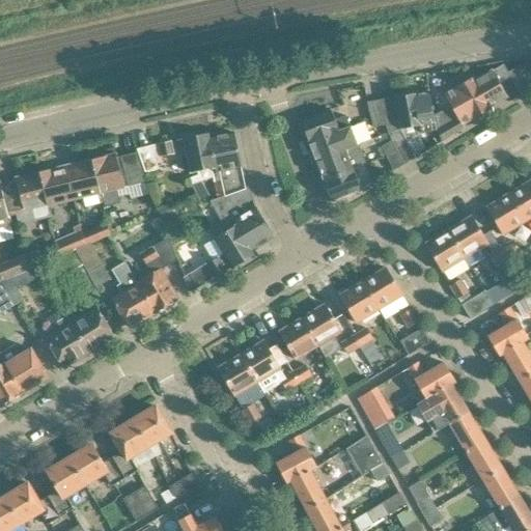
[(503,64),(475,81),(474,82),(488,108),(490,107),(507,98),(497,80),(508,74),(520,94),(530,87),(519,66),(508,73),(503,64)]
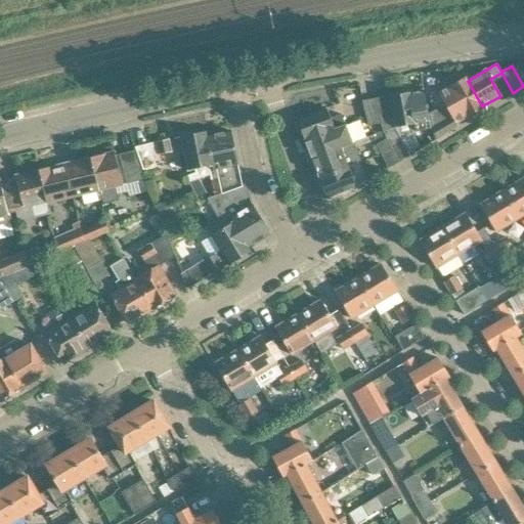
[(449,113),(430,125),(430,129),(440,123),(446,134),(459,127),(456,124),(484,107),(483,105),(482,106),(468,81),(469,80),(467,76),(438,92),(449,113)]
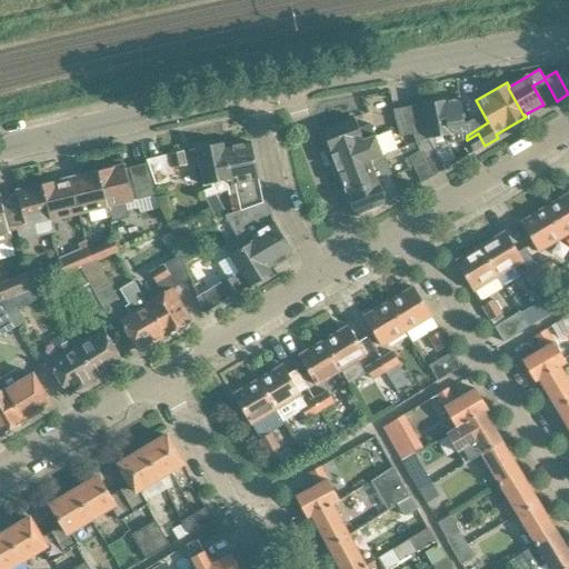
[(467,140),(467,136),(460,98),(446,101),(446,100),(422,105),(429,139),(450,135),(451,142),(467,140)]
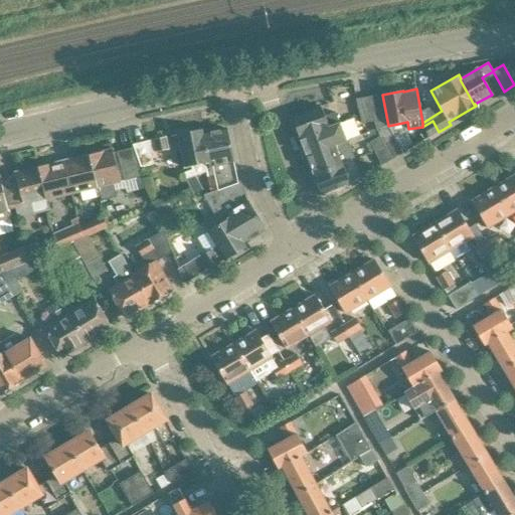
[(379,95),(367,97),(373,122),(375,129),(386,125),(384,123),(379,95)]
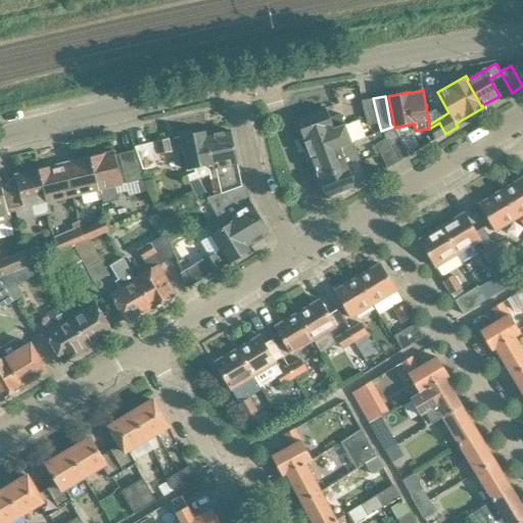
[(361,100),(365,125),(379,124),(373,98),(361,100)]
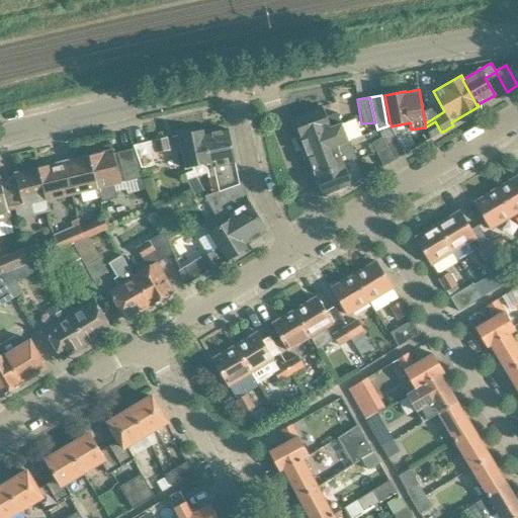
[(323,107),(293,118),(300,138),(341,123),(337,112),(326,116),(323,107)]
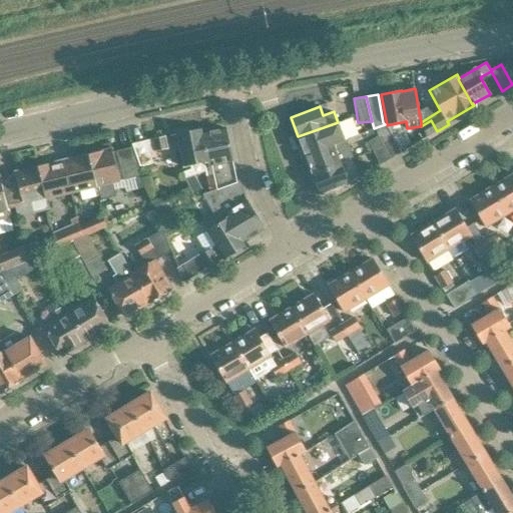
[(431,120),(421,126),(428,136),(437,131),(431,120)]
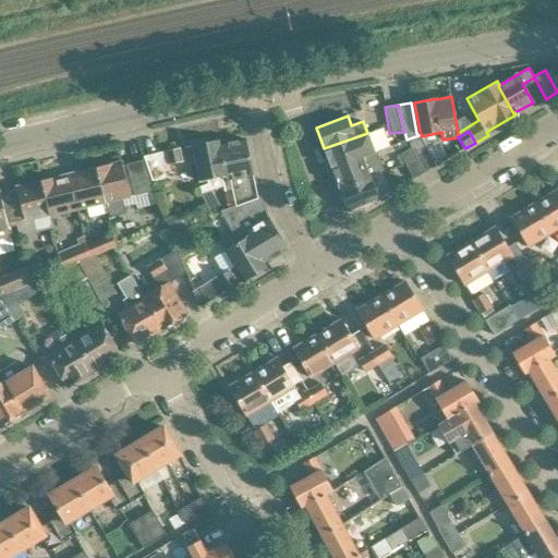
[(368,132),(367,133),(324,148),(331,169),(363,157),(376,152),(368,132)]
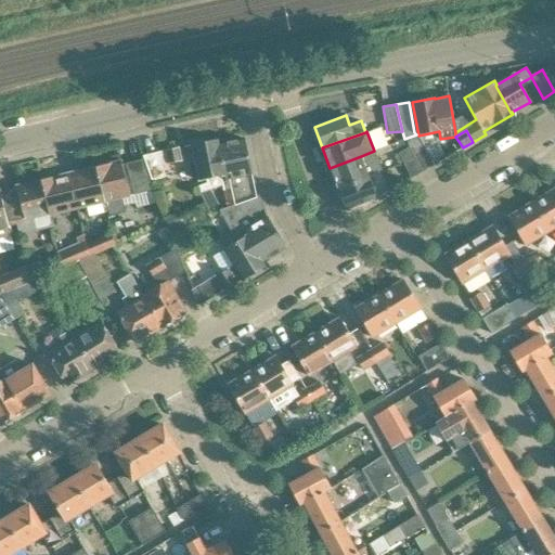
[(409,146),(397,154),(402,163),(409,160),(410,164),(422,156),(428,168),(434,165),(416,134),(404,139),(409,146)]
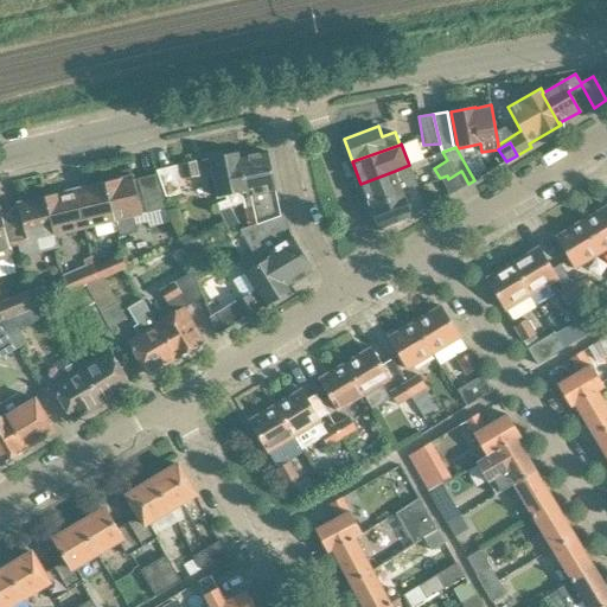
[(209,158),(209,159),(217,197),(225,196),(227,200),(217,203),(219,211),(222,210),(225,209),(242,203),(242,197),(247,196),(237,152),(209,158)]
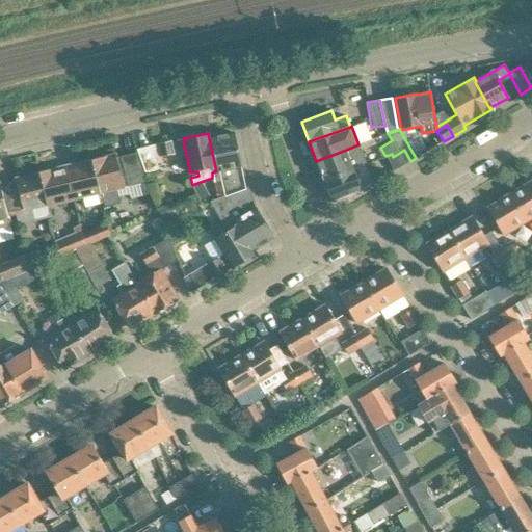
[(209,133),(208,133),(216,171),(212,173),(212,178),(214,183),(221,181),(224,195),(210,202),(211,202),(249,188),(241,167),(235,133),(210,138),(209,133)]
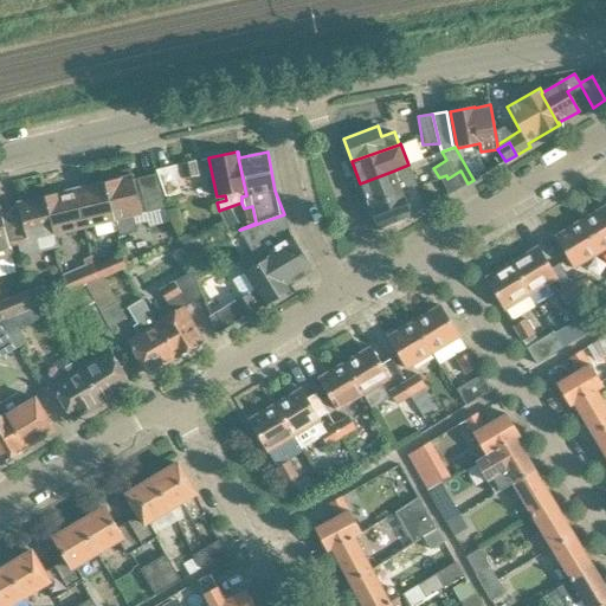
[(194,161),(173,166),(155,171),(165,198),(181,193),(175,176),(182,175),(184,179),(198,175),(194,161)]
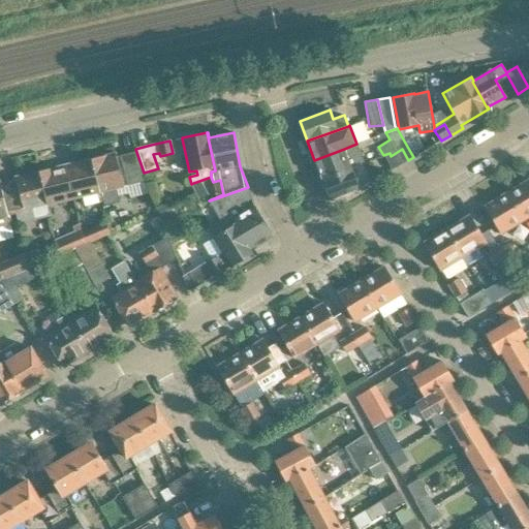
[(344,149),(314,160),(321,179),(321,180),(363,164),(362,162),(364,161),(356,144),(344,149)]
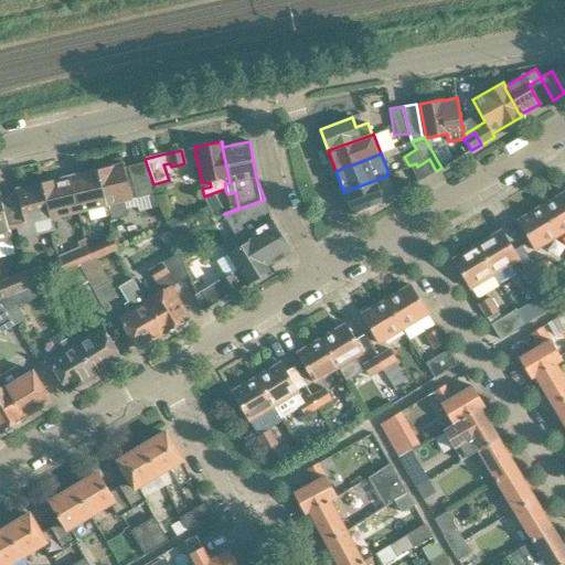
[(416,163),(409,166),(418,182),(436,171),(429,159),(417,167),(416,163)]
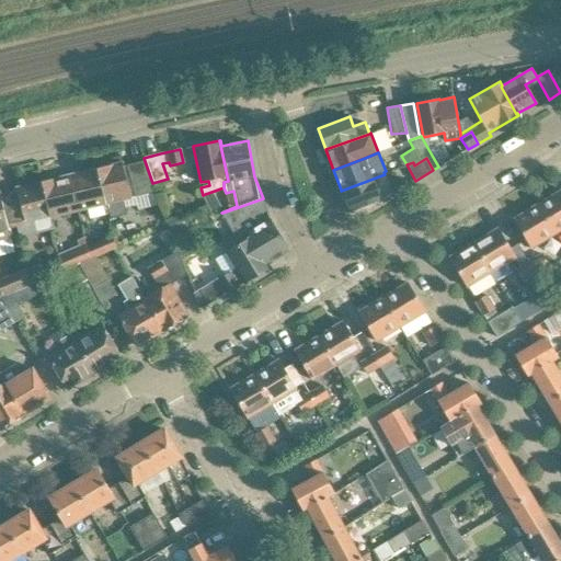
[(153,193),(144,161),(127,165),(135,197),(153,193)]
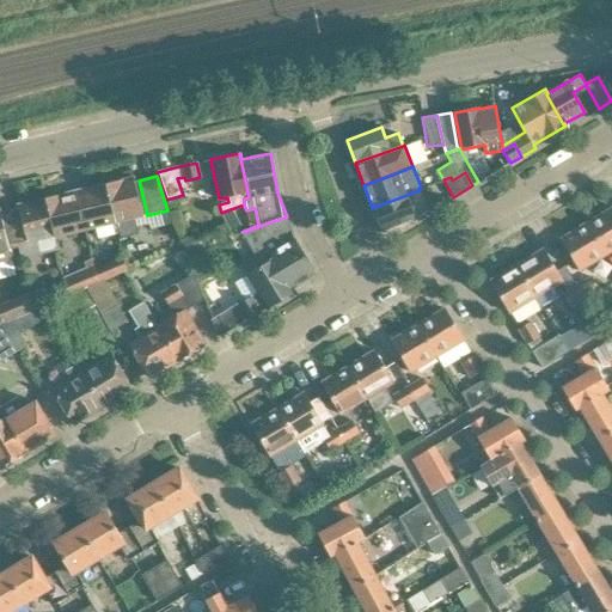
[(133,177),(104,184),(115,222),(112,224),(114,228),(118,227),(120,233),(121,238),(138,234),(134,219),(142,216),(133,177)]
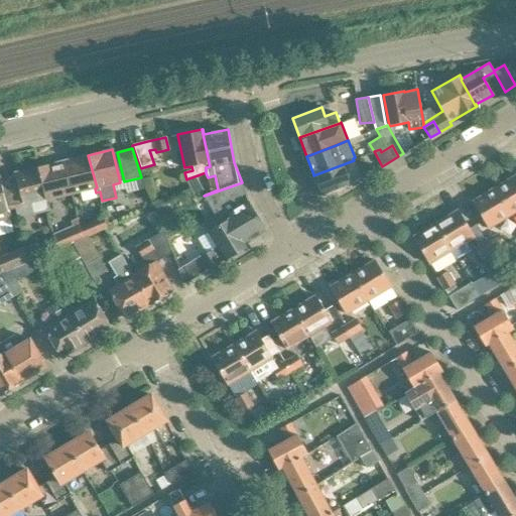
[(97,187),(88,155),(66,160),(74,194),(80,191),(82,202),(101,197),(100,191),(96,192),(95,188),(97,187)]
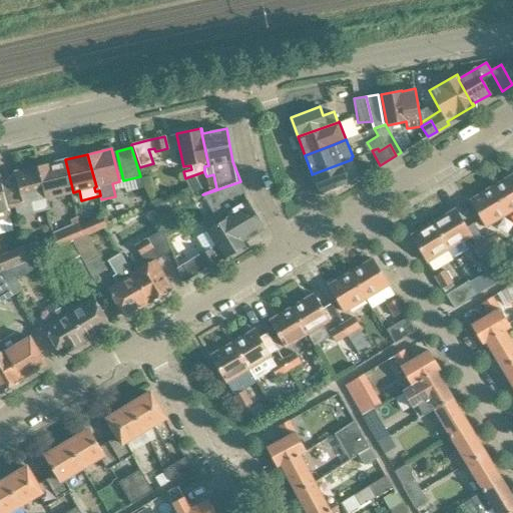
[(352,159),(312,174),(320,193),(349,182),(358,176),(352,159)]
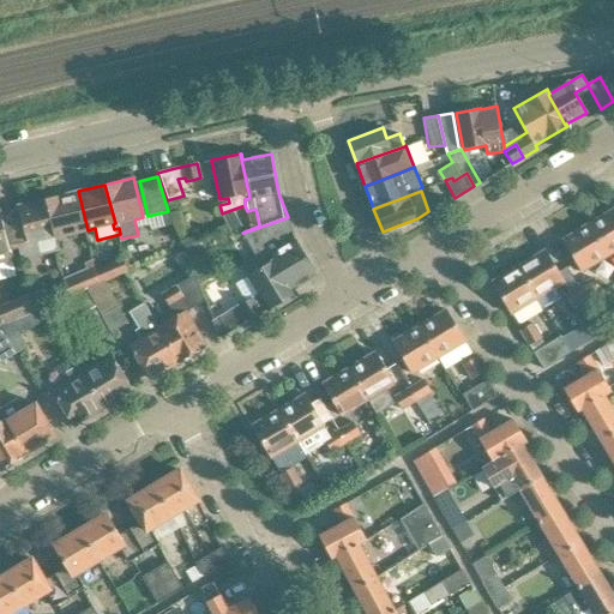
[(58,236),(83,232),(73,192),(44,199),(55,239),(58,238),(58,236)]
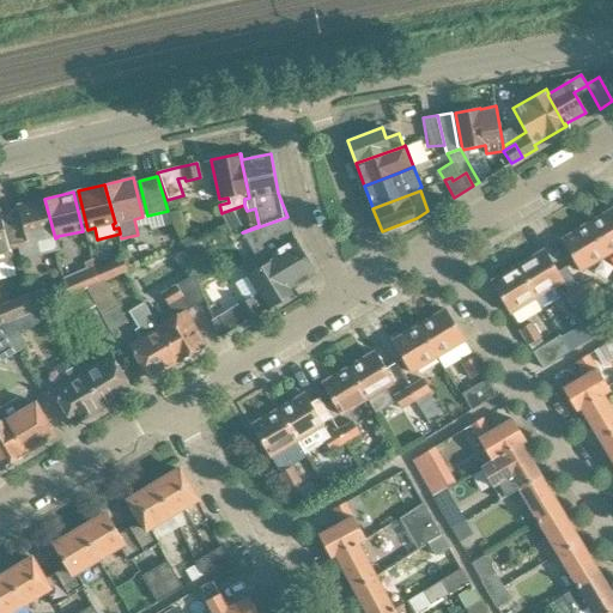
[(18,208),(10,211),(18,246),(20,258),(40,254),(58,249),(55,238),(44,199),(18,205),(18,208)]
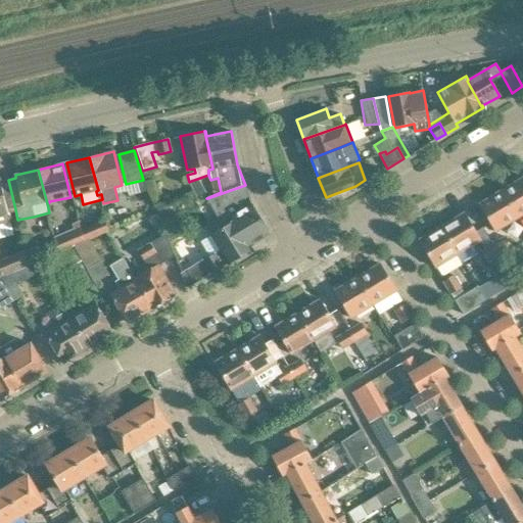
[(522,177),(502,191),(518,218),(522,214),(522,177)]
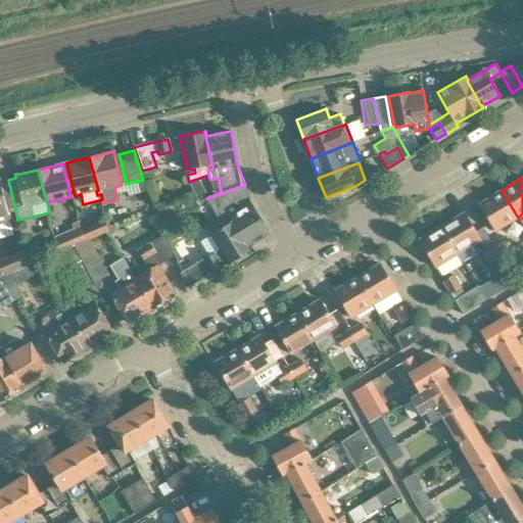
[(0,238),(13,235),(9,221),(7,211),(15,209),(8,180),(0,182),(0,238)]
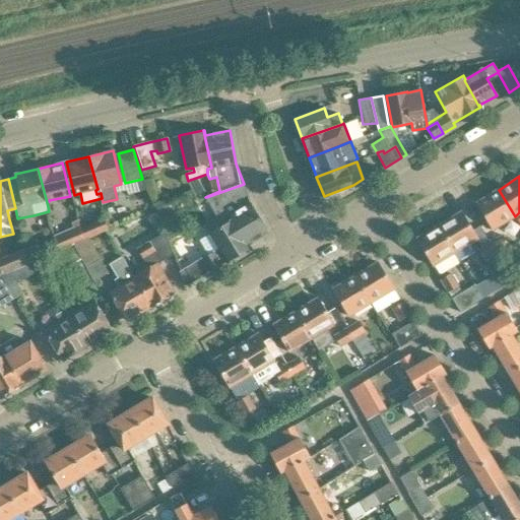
[(193,179),(190,180),(188,181),(194,194),(200,191),(193,179)]
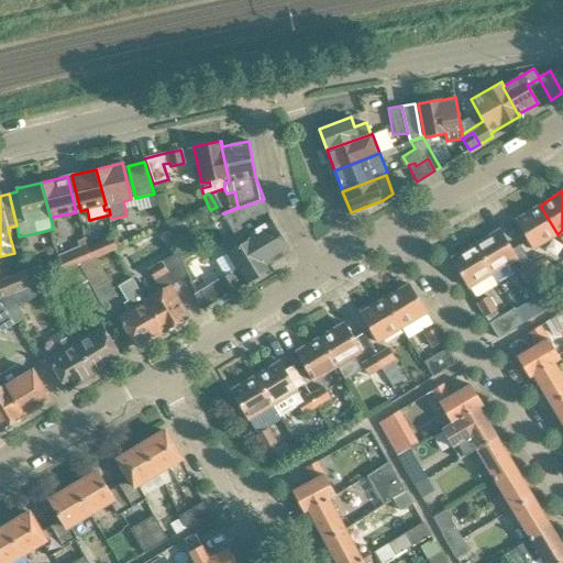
[(264,199),(223,213),(234,235),(242,233),(244,238),(249,235),(267,265),(290,252),(271,220),(261,225),(254,217),(268,211),(264,199)]
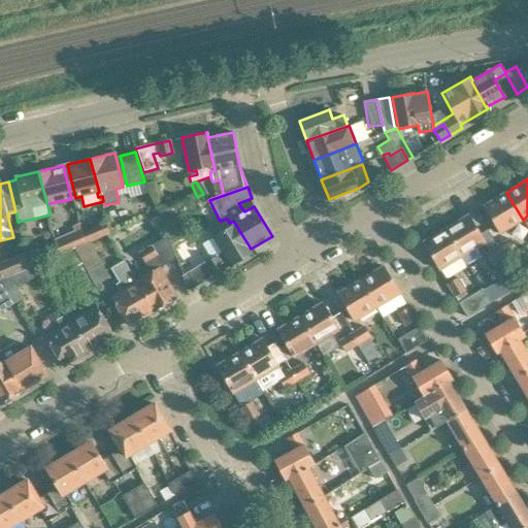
[(484,206),(494,224),(499,233),(523,220),(506,193),(484,206)]
